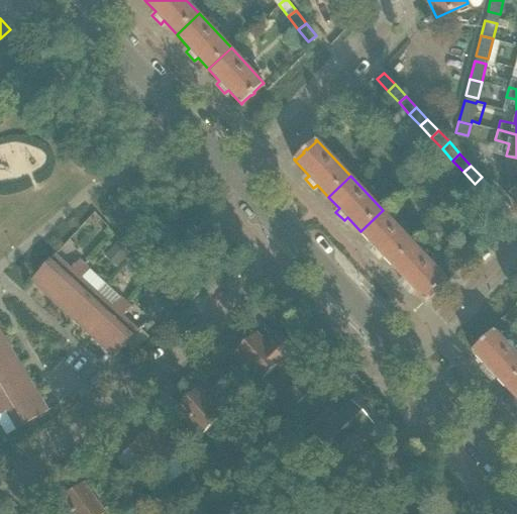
[(486,195),(493,188),(482,177),(475,184),(486,195)]
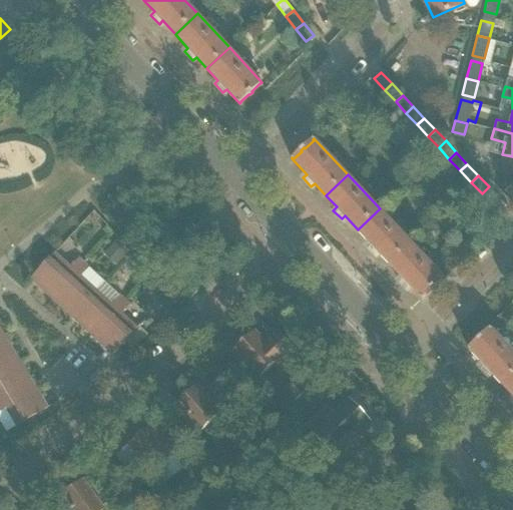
[(439,182),(425,194),(432,202),(446,190),(439,182)]
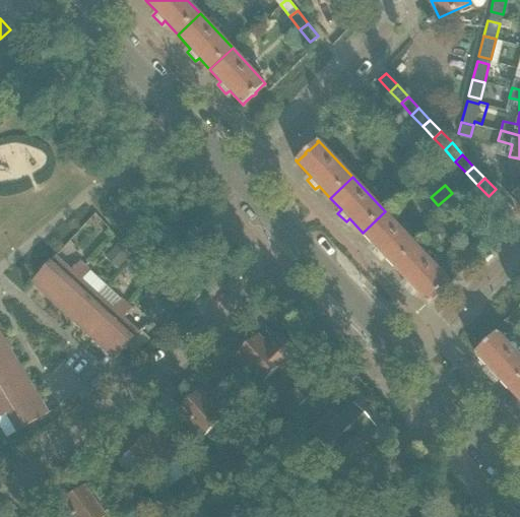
[(499,208),(506,201),(496,189),(489,196),(499,208)]
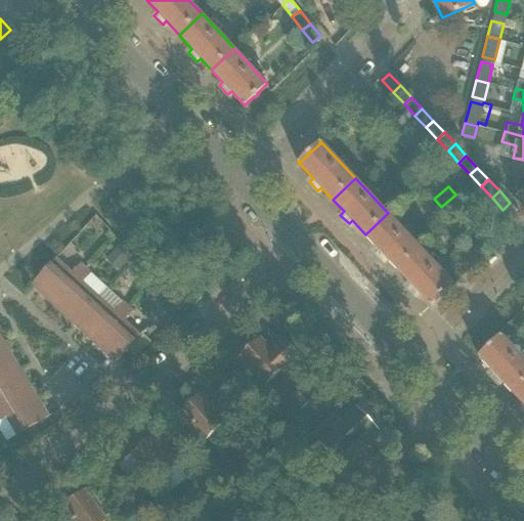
[(514,221),(521,214),(510,203),(503,210),(514,221)]
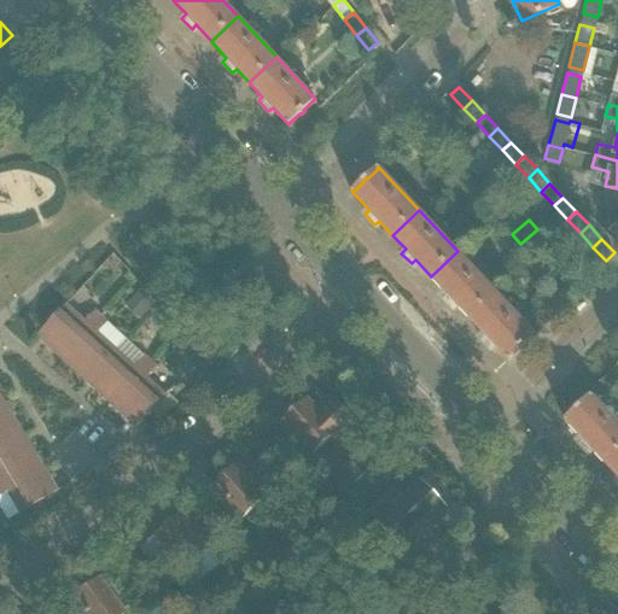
[(470,317),(495,292),(458,251),(431,276),(447,292),(442,297),(452,308),(456,303),(470,317)]
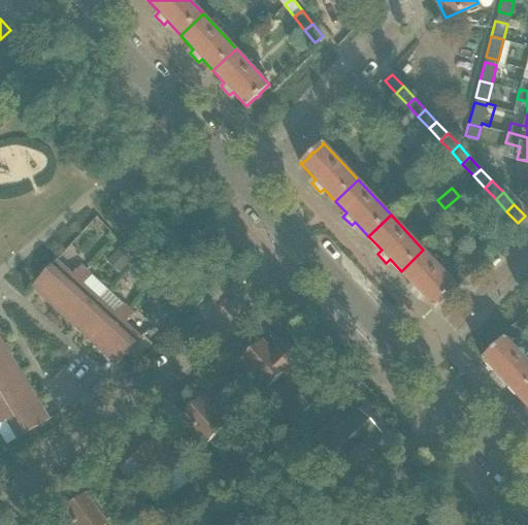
[(120,245),(107,259),(120,270),(132,257),(120,245)]
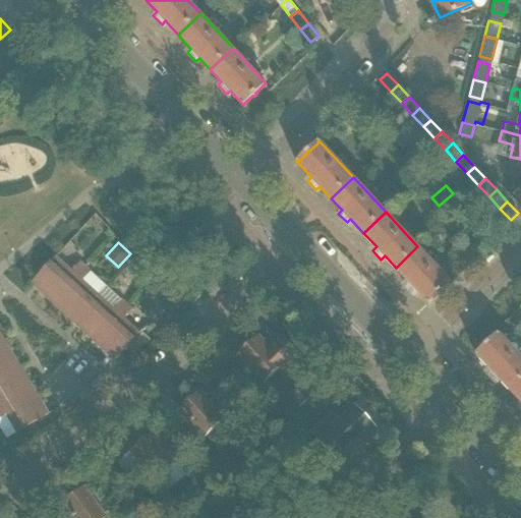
[(450,283),(451,282),(417,246),(396,268),(407,280),(403,283),(411,292),(415,288),(429,303),(429,302),(428,301),(438,293),(439,294),(442,291),(441,290),(449,282),(450,283)]
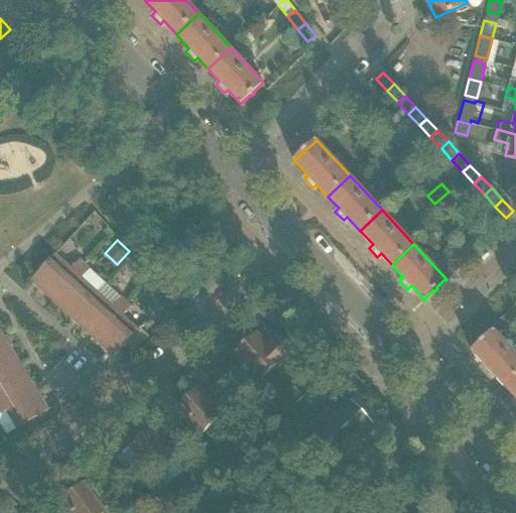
[(30,279),(51,298),(85,262),(79,257),(71,266),(55,252),(30,279)]
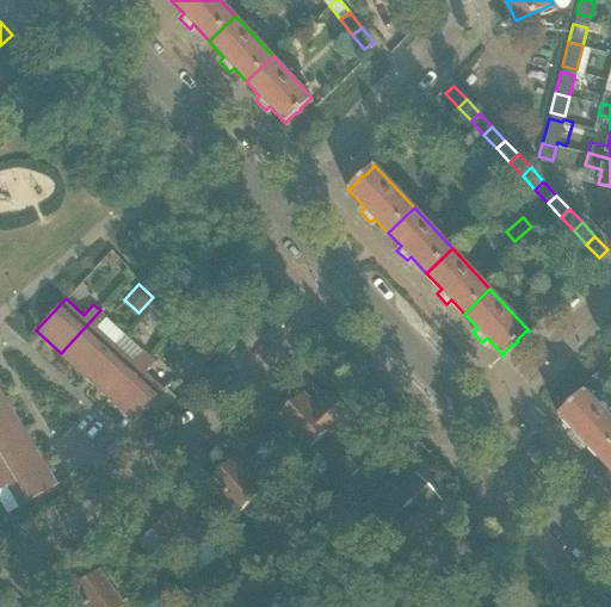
[(154,302),(147,310),(159,321),(166,313),(154,302)]
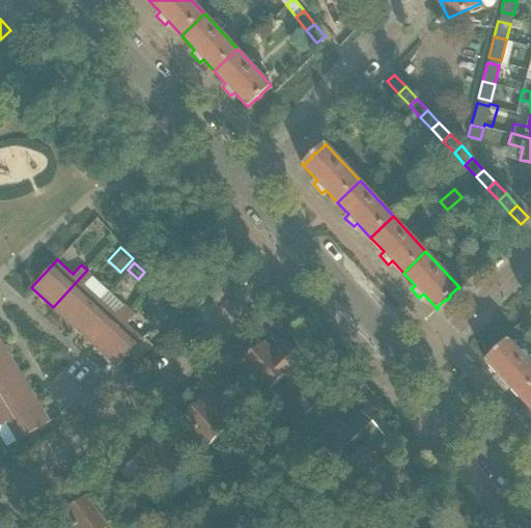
[(53,307),(75,326),(100,299),(84,284),(92,275),(87,270),(53,307)]
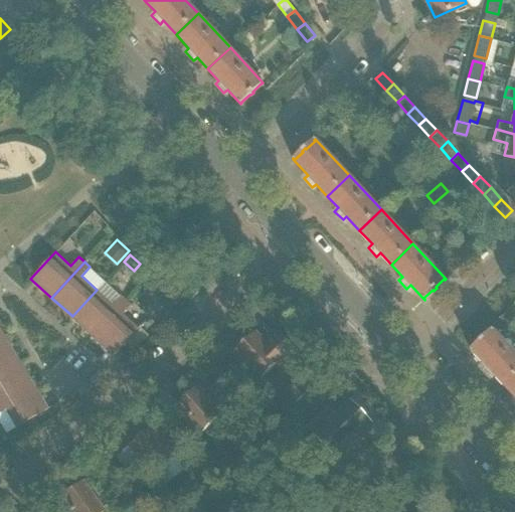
[(153,280),(147,287),(148,287),(155,294),(161,287),(154,282),(154,281),(153,280)]
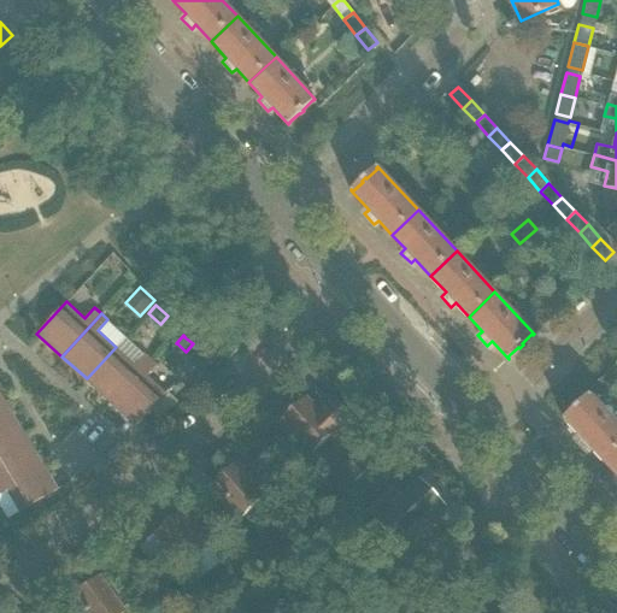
[(215,345),(227,358),(238,348),(225,335),(215,345)]
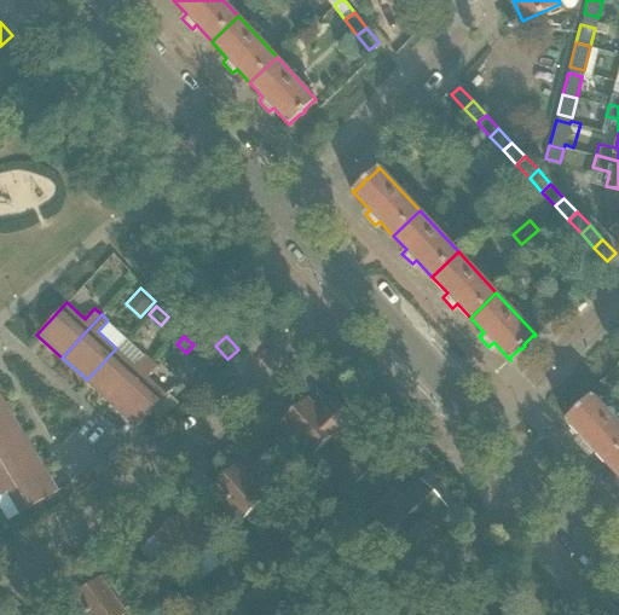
[(87,379),(111,402),(151,359),(144,353),(134,364),(116,348),(87,379)]
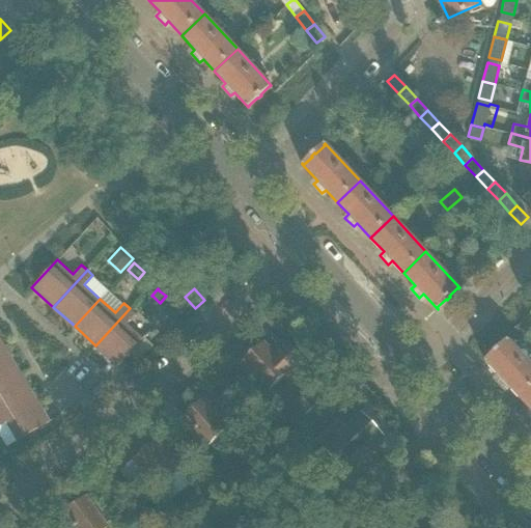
[(169,299),(160,309),(172,320),(180,310),(169,299)]
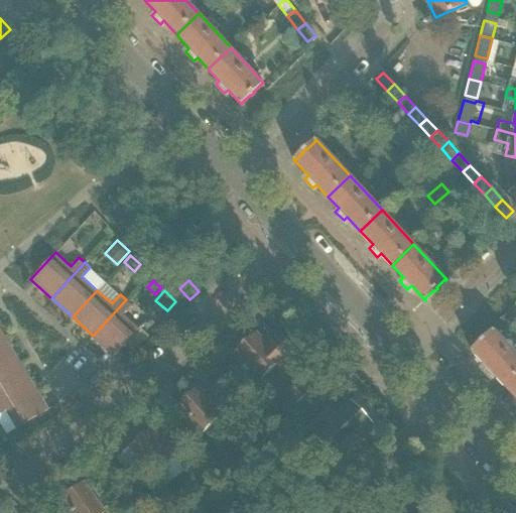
[(126,299),(93,336),(114,355),(138,328),(123,313),(131,304),(126,299)]
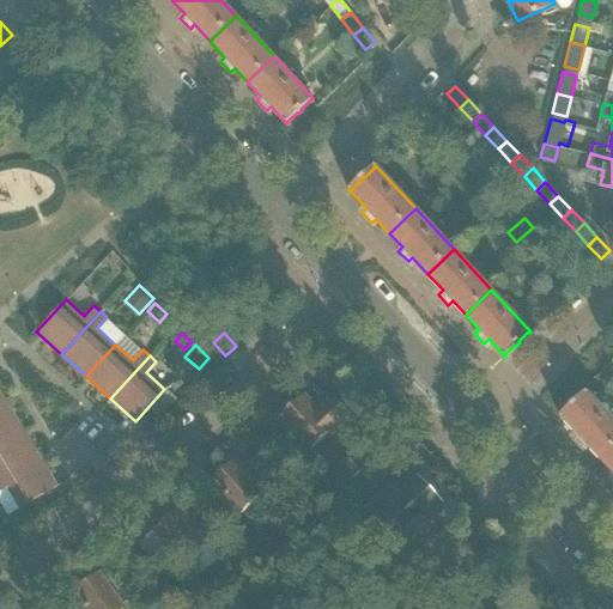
[(600,458),(612,445),(612,420),(586,391),(584,391),(586,394),(575,402),(570,406),(571,407),(562,415),(560,414),(559,415),(577,434),(572,438),(582,449),(587,445),(600,458)]
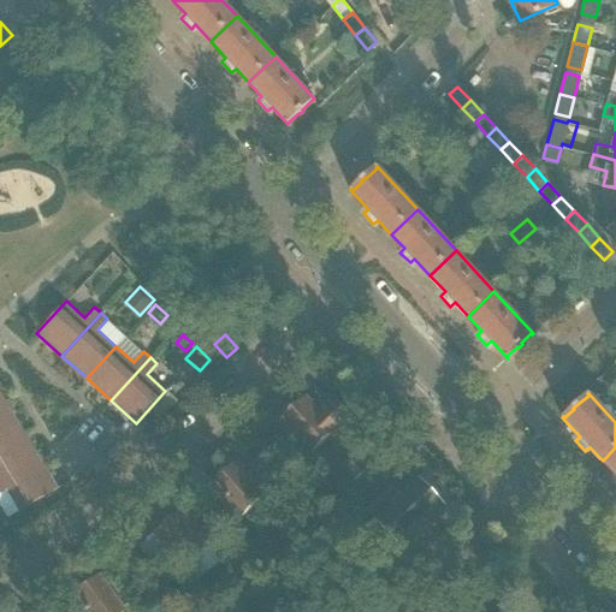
[(332,396),(319,408),(307,396),(279,421),(309,452),(336,427),(341,431),(354,417),(332,396)]
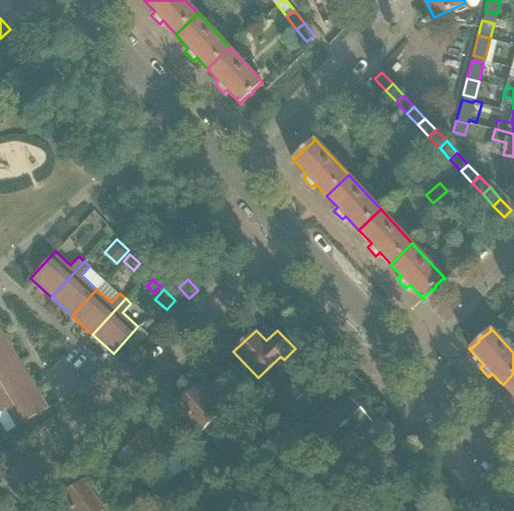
[(0,368),(17,358),(3,335),(0,336),(0,368)]
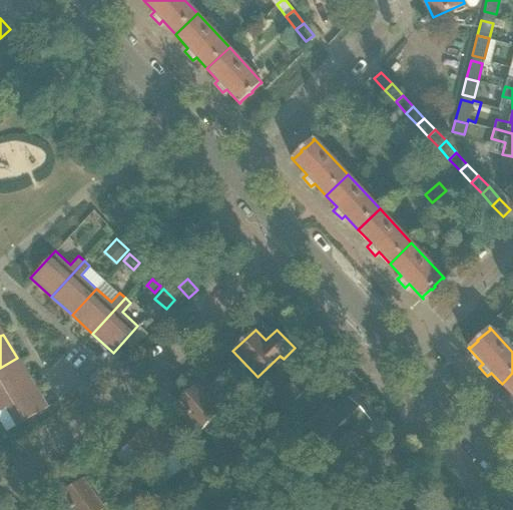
[(0,401),(32,382),(17,358),(0,368),(0,401)]
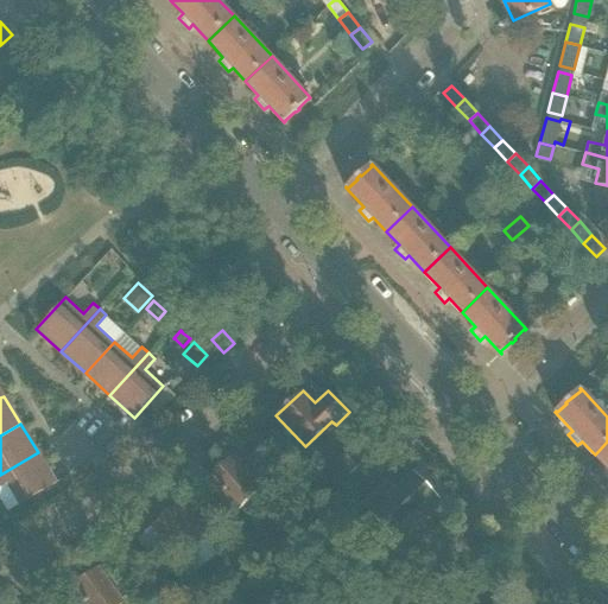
[(365,430),(347,446),(361,461),(378,444),(365,430)]
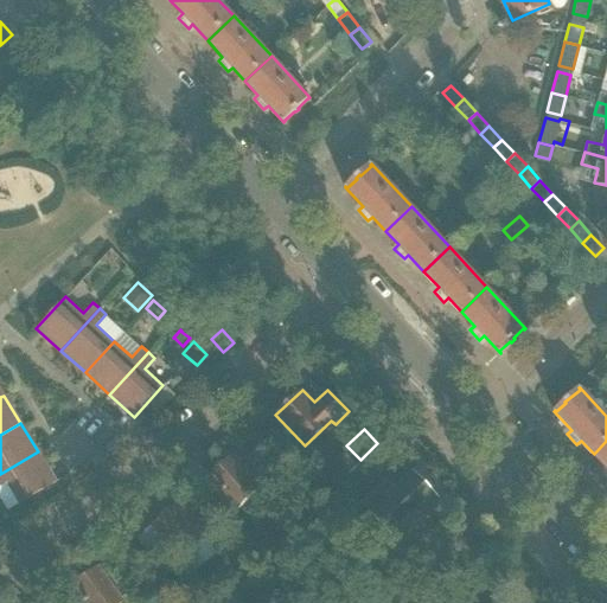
[(606,441),(594,454),(606,468),(602,472),(606,476),(606,441)]
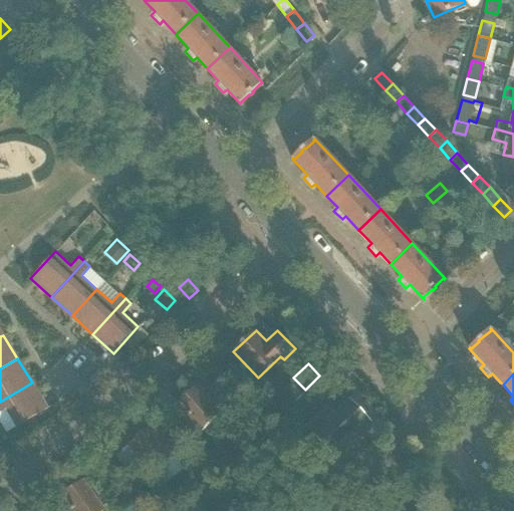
[(32,382),(0,402),(0,410),(5,408),(16,426),(46,407),(32,382)]
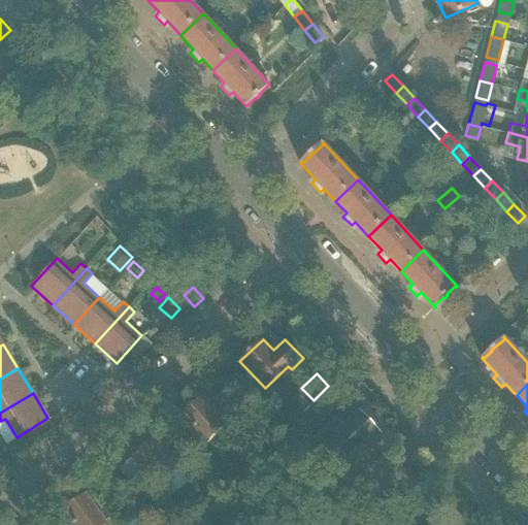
[(179,416),(194,431),(205,443),(229,422),(203,394),(179,416)]
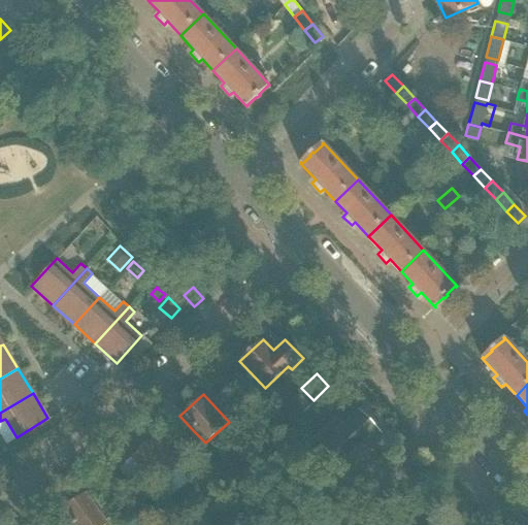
[(359,409),(322,445),(345,470),(384,434),(359,409)]
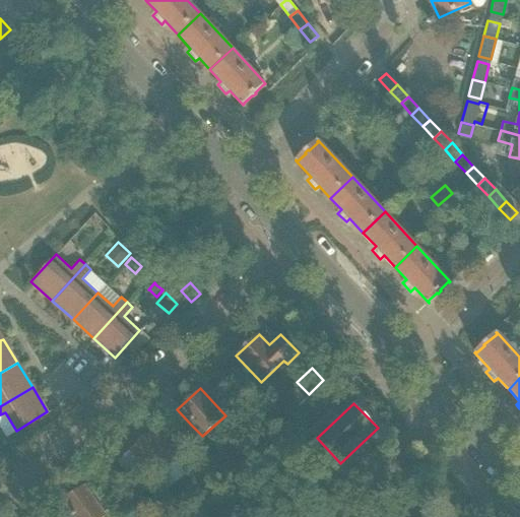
[(5,412),(0,414),(0,428),(5,437),(16,431),(5,412)]
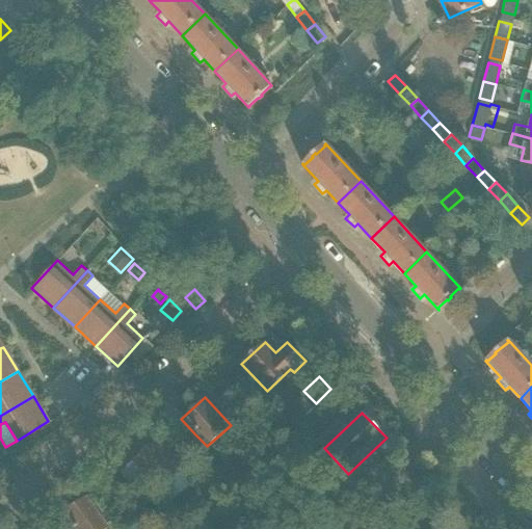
[(134,458),(121,470),(134,487),(149,476),(157,487),(183,468),(173,455),(160,439),(134,458)]
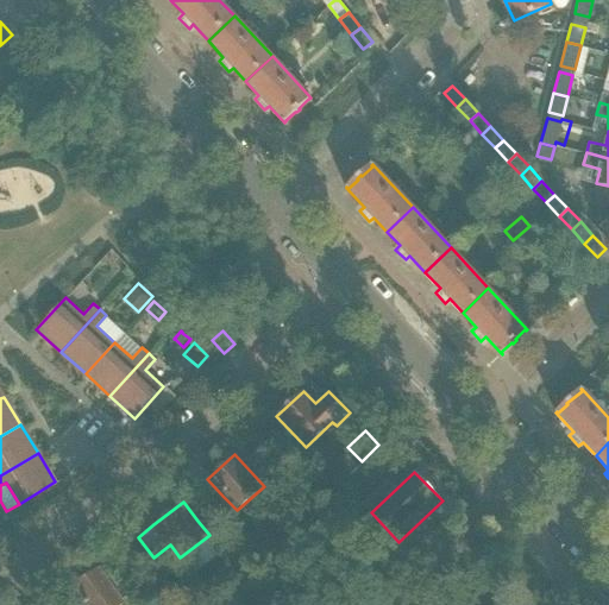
[(256,547),(249,553),(255,560),(262,553),(256,547)]
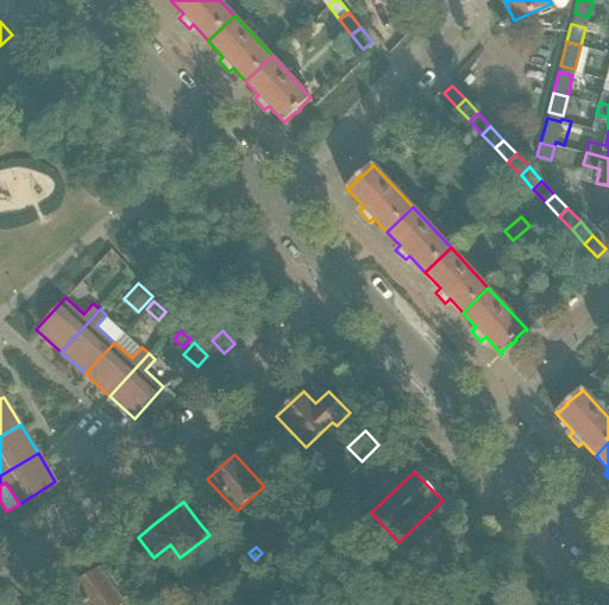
[(67,587),(80,604),(113,604),(120,600),(95,566),(67,587)]
